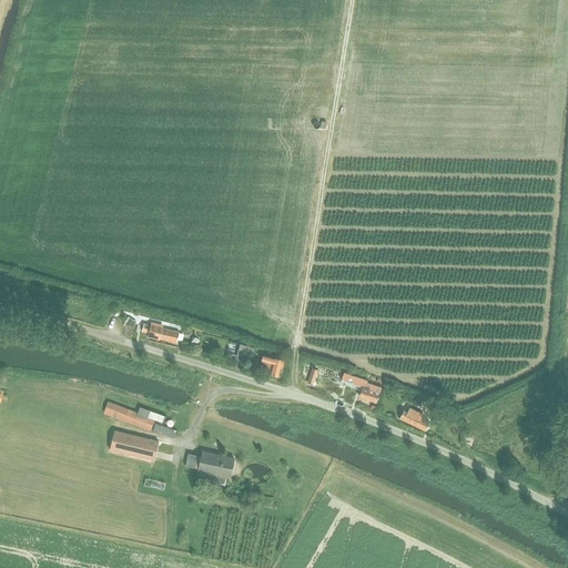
[(122,323),(122,324),(133,332),(134,330),(132,330),(137,323),(128,317),(123,324),(122,323)]
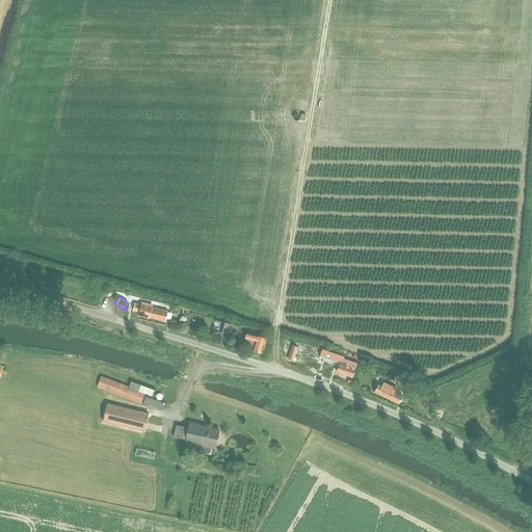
[(167,312),(159,310),(134,303),(133,311),(139,312),(138,315),(165,322),(167,312)]
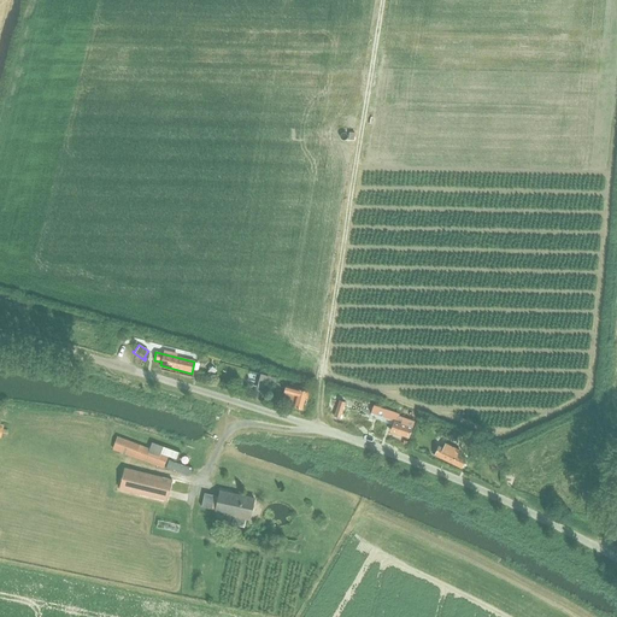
[(259,375),(256,388),(263,389),(265,383),(274,386),(276,378),(266,377),(259,375)]
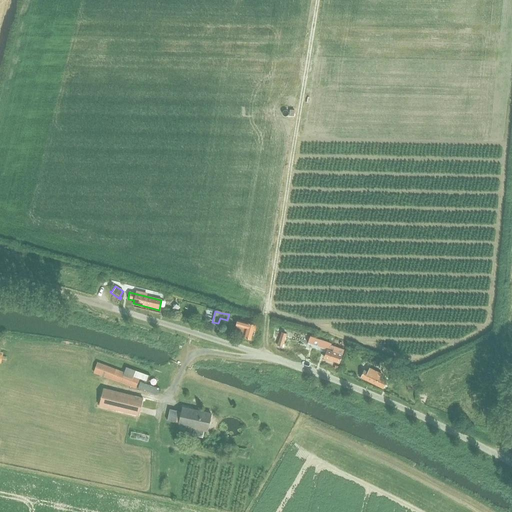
[(253,341),(257,326),(237,320),(236,326),(240,327),(238,337),(253,341)]
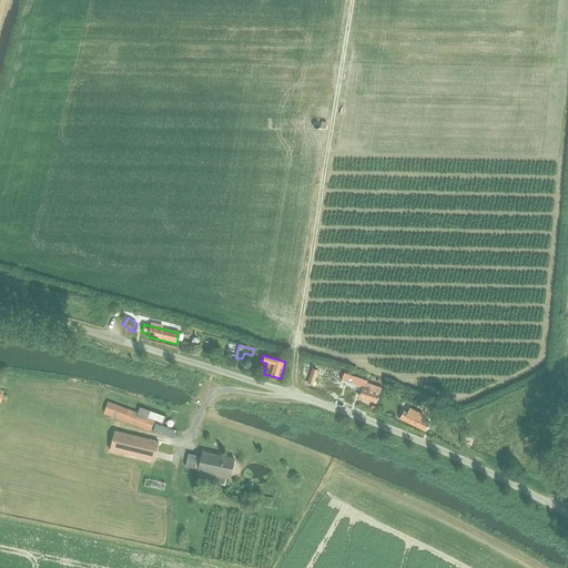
[(311,369),(307,382),(307,384),(311,385),(312,386),(316,371),(311,369)]
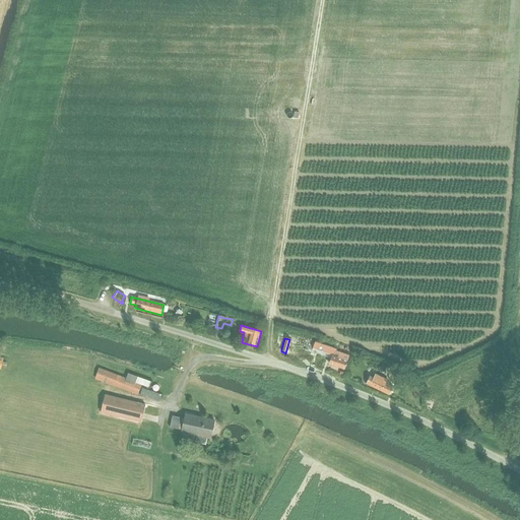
[(335,350),(336,348),(315,341),(313,348),(331,354),(328,364),(334,367),(335,366),(344,369),(349,354),(335,350)]
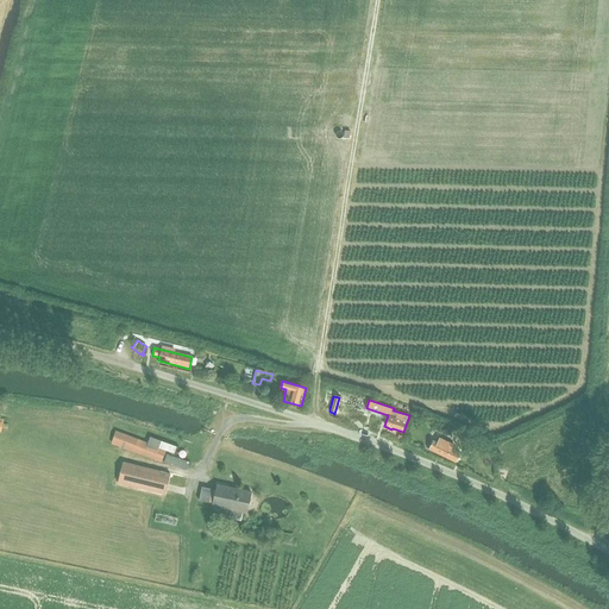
[(171,453),(175,446),(150,437),(146,444),(114,432),(111,444),(161,463),(165,451),(171,453)]
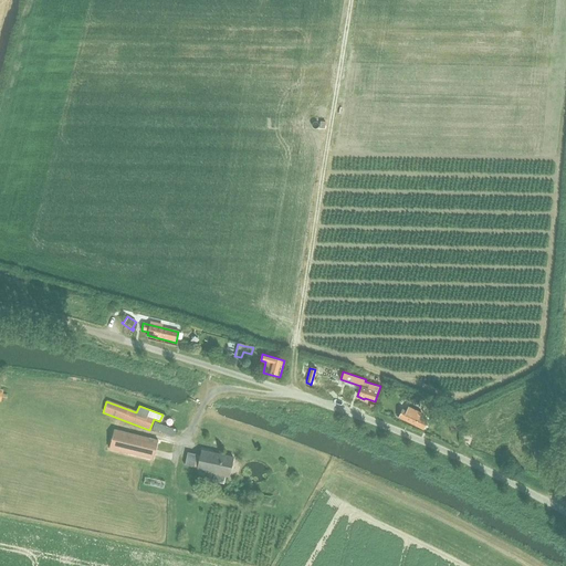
[(423,429),(427,421),(420,418),(421,413),(408,407),(406,411),(402,409),(399,418),(423,429)]
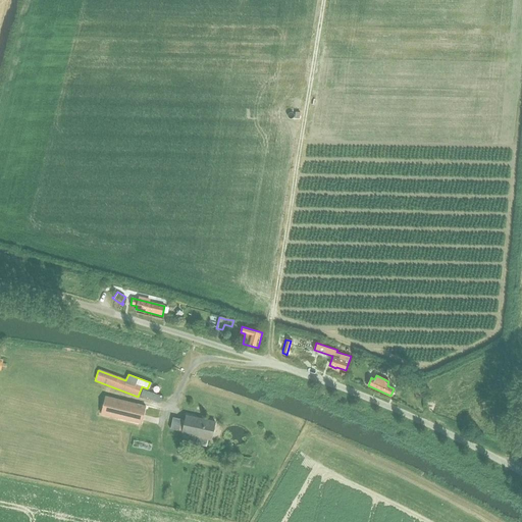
[(146,406),(105,396),(100,414),(141,424),(146,406)]
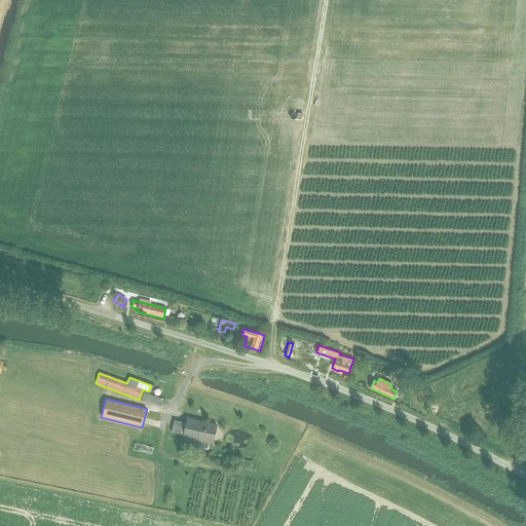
[(213,441),(217,425),(187,418),(186,423),(184,435),(183,437),(199,440),(198,447),(208,449),(210,442),(213,443),(213,441)]
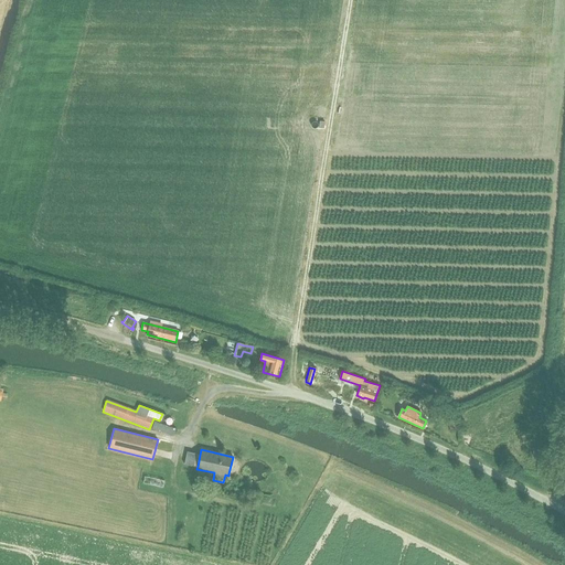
[(187,451),(184,465),(194,467),(198,467),(200,455),(196,454),(187,451)]
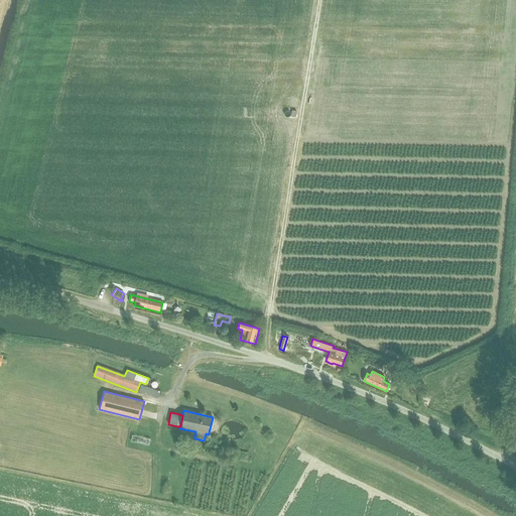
[(132,435),(131,441),(148,445),(150,439),(132,435)]
